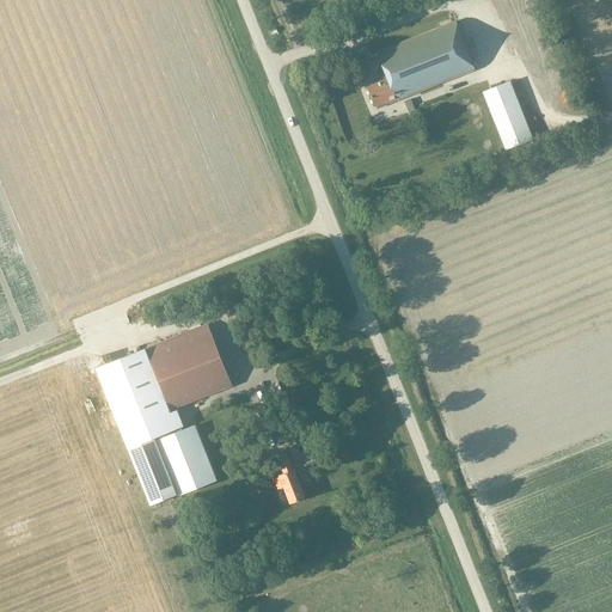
[(389,104),(476,69),(458,22),(378,53),(389,80),(368,90),(375,106),(387,102),(389,104)]
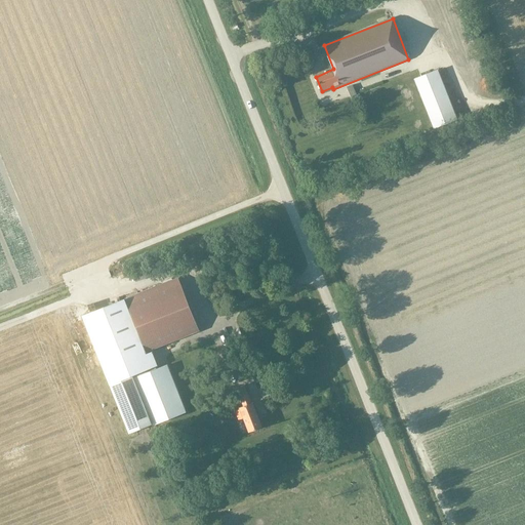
[(458,119),(439,70),(414,79),(434,129),(458,119)]
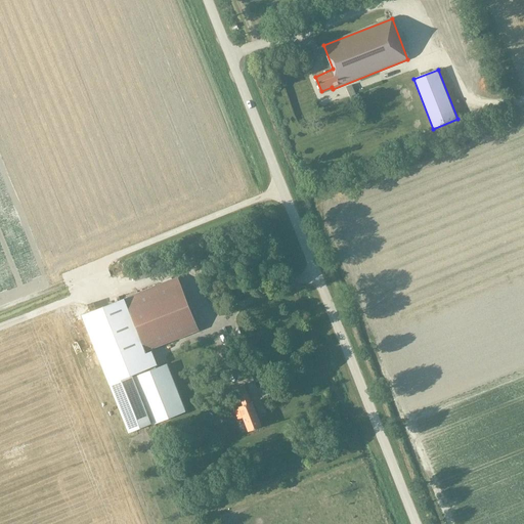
[(89,259),(69,268),(71,272),(91,264),(89,259)]
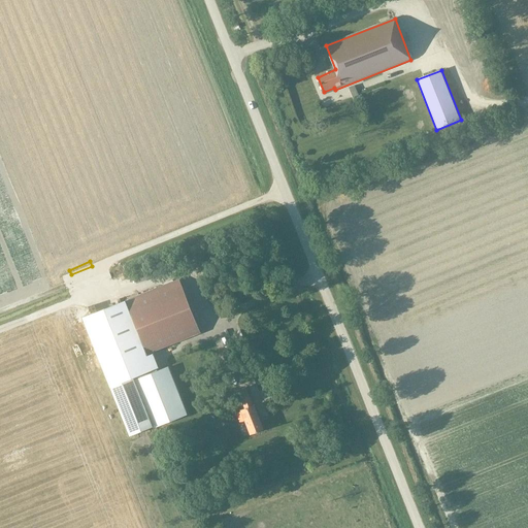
[(147,356),(146,355),(149,354),(201,333),(179,278),(126,300),(126,301),(83,318),(130,437),(154,427),(154,428),(189,414),(169,366),(135,380),(134,377),(159,368),(154,354),(147,356)]
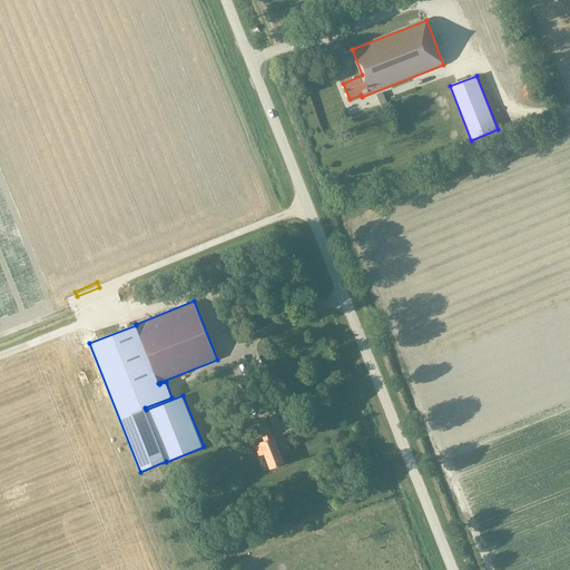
[(323,323),(316,325),(318,334),(325,333),(323,323)]
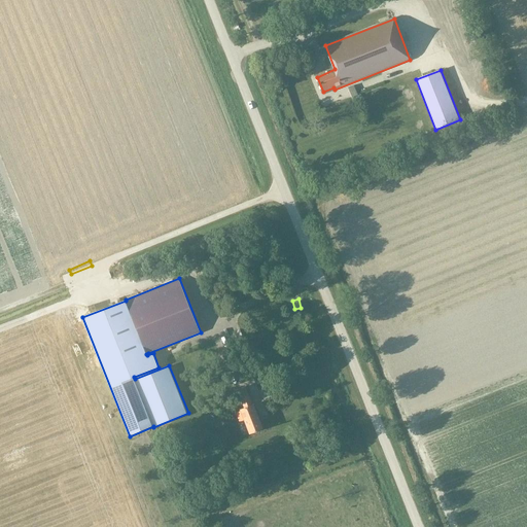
[(354,365),(347,369),(353,385),(359,383),(354,365)]
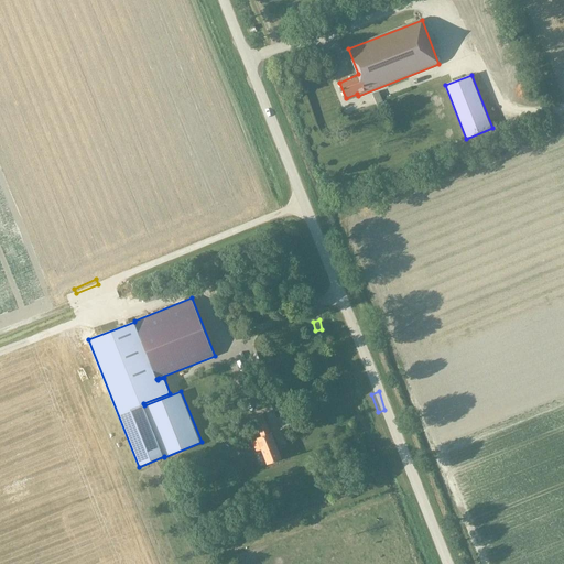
[(272,432),(270,433),(262,414),(253,418),(261,436),(257,438),(267,465),(282,459),(272,432)]
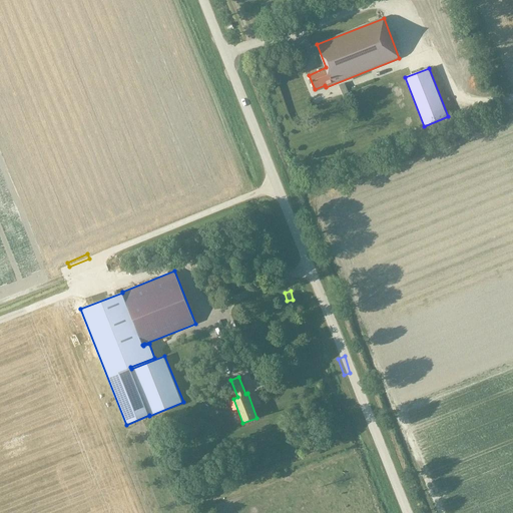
[(333,417),(341,411),(338,407),(330,412),(333,417)]
